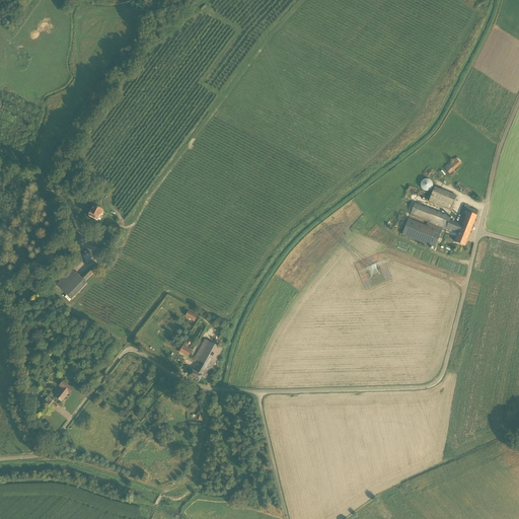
[(444,168),(450,174),(462,163),(456,157),(444,168)]
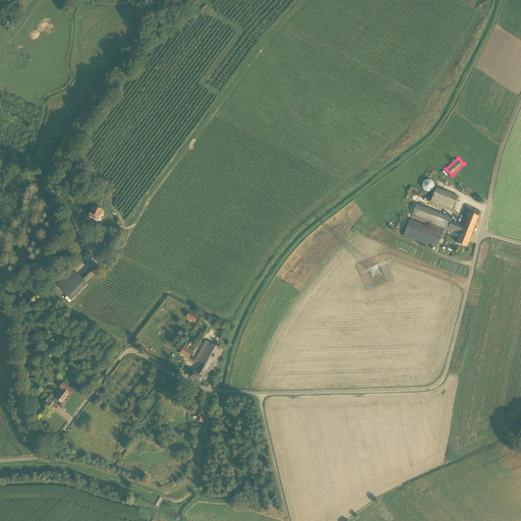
[(431,179),(421,182),(425,193),(435,190),(431,179)]
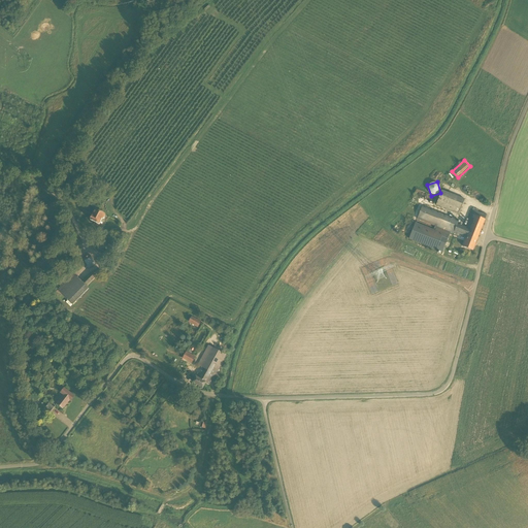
[(416,194),(426,197),(425,200),(434,203),(436,197),(418,191),(416,194)]
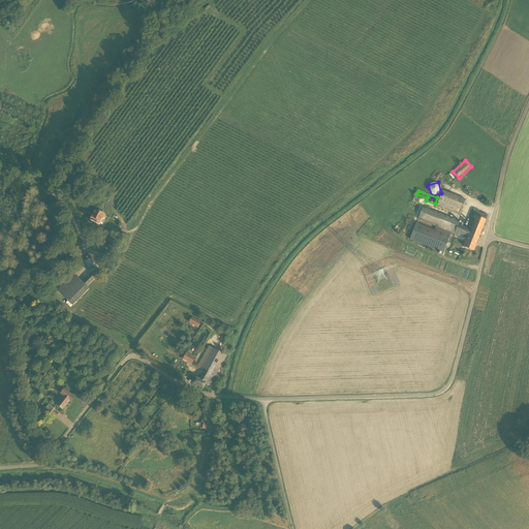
[(460,214),(466,199),(442,191),(437,206),(460,214)]
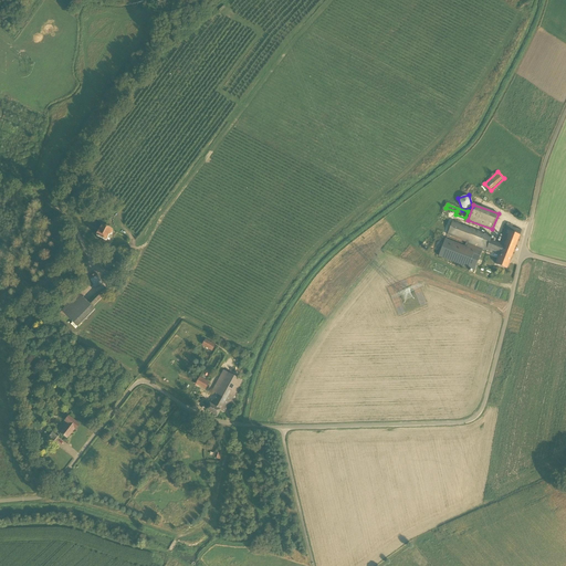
[(490,240),(492,237),(452,221),(447,236),(465,243),(464,248),(446,240),(439,257),(474,271),(483,249),(492,252),(492,250),(501,254),(496,264),(506,269),(522,230),(506,224),(499,243),(490,240)]
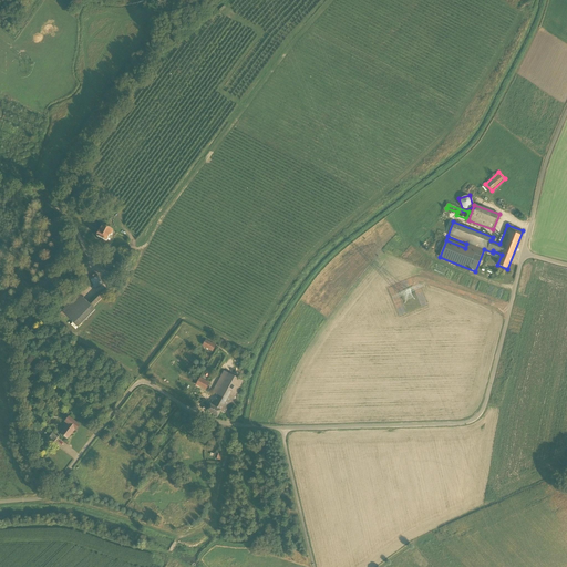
[(111,235),(113,232),(102,226),(100,232),(98,233),(96,234),(98,236),(106,241),(110,235),(111,235)]
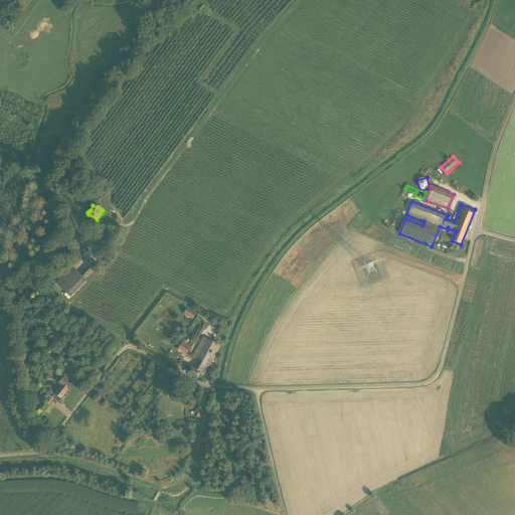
[(87,262),(93,259),(88,249),(81,252),(87,262)]
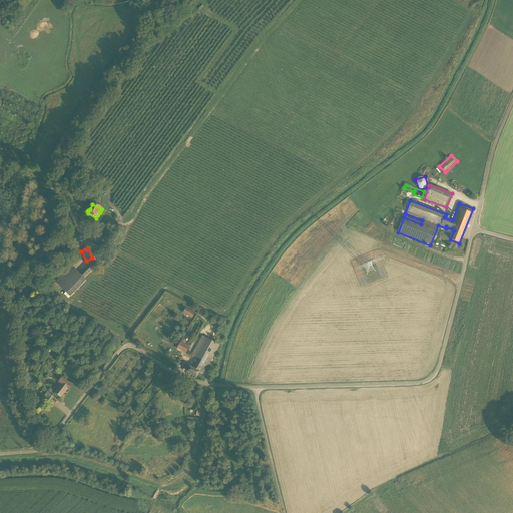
[(84,278),(85,278),(93,269),(89,265),(80,274),(84,278)]
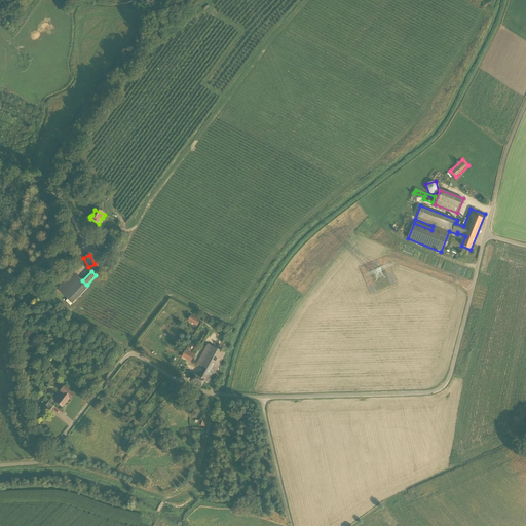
[(73,303),(76,300),(88,288),(73,272),(58,289),(73,303)]
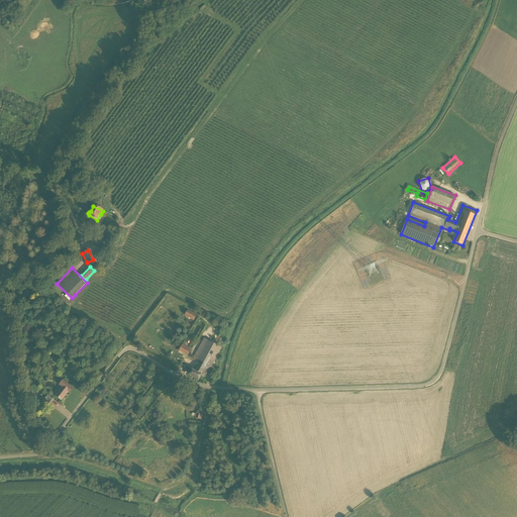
[(41,286),(52,274),(46,269),(35,281),(41,286)]
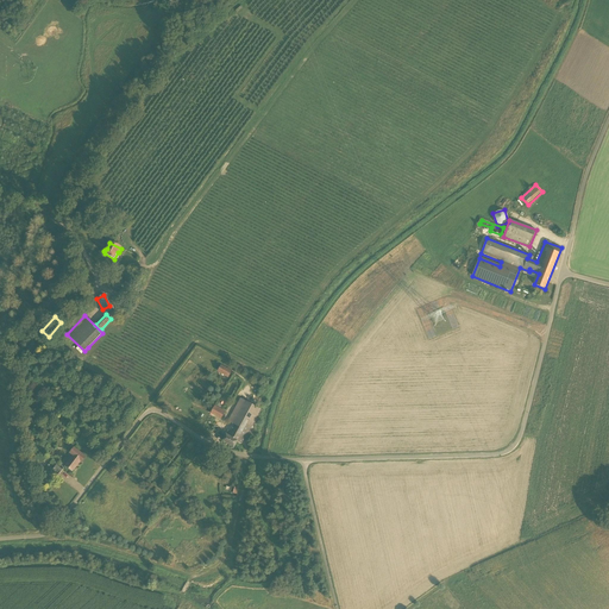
[(217,371),(228,377),(232,371),(221,365),(217,371)]
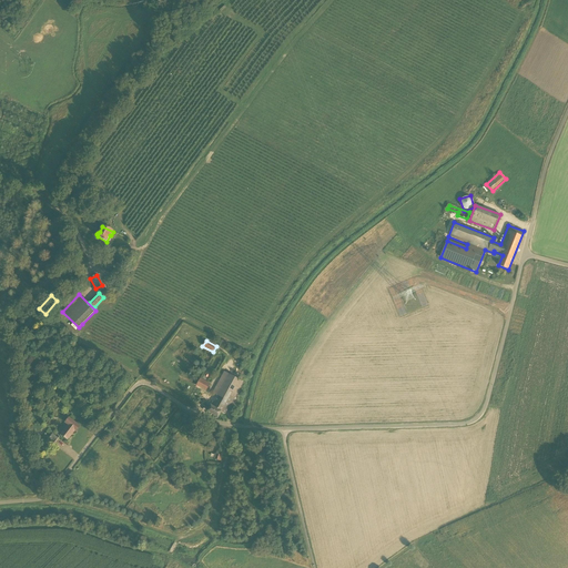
[(240,381),(225,372),(213,393),(221,397),(215,407),(211,405),(208,412),(217,417),(221,412),(224,414),(239,389),(243,383),(240,381)]
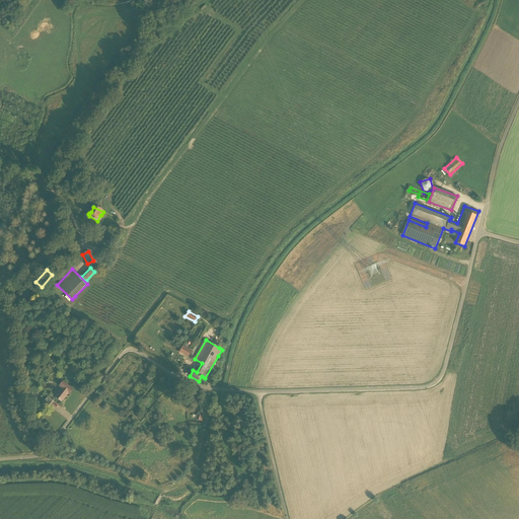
[(190,356),(193,351),(183,346),(180,351),(190,356)]
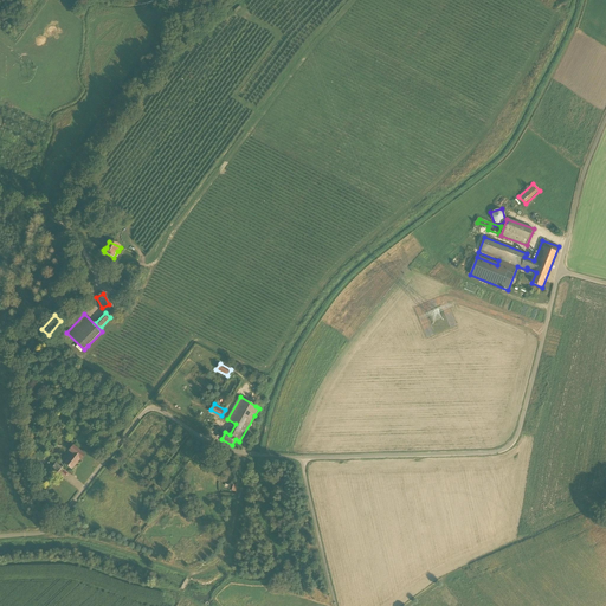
[(82,459),(85,455),(73,445),(70,451),(73,453),(65,464),(72,469),(81,459),(82,459)]
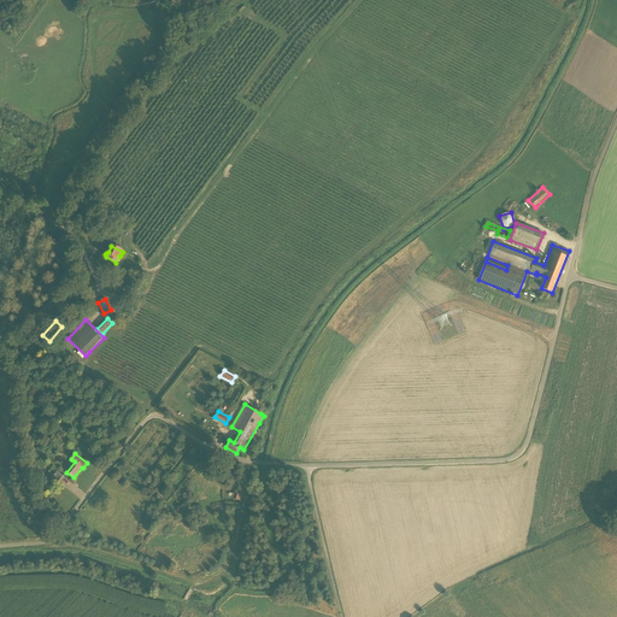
[(41,458),(40,458),(35,465),(34,466),(41,471),(47,463),(41,458)]
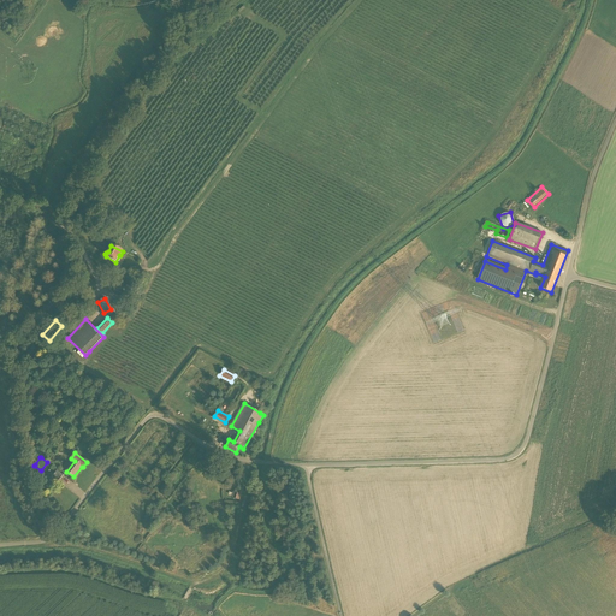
[(58,483),(64,475),(57,471),(52,478),(58,483)]
